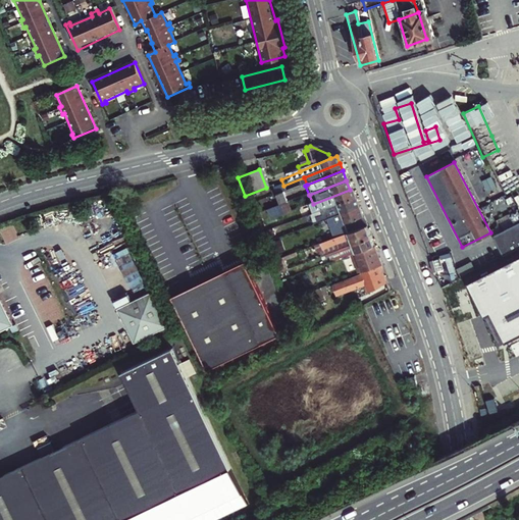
[(350,190),(313,204),(316,213),(353,199),(350,190)]
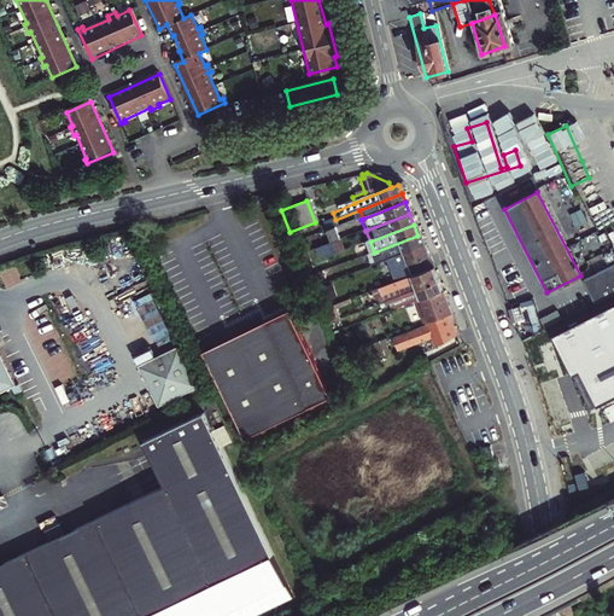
[(339,254),(331,232),(325,234),(332,256),(339,254)]
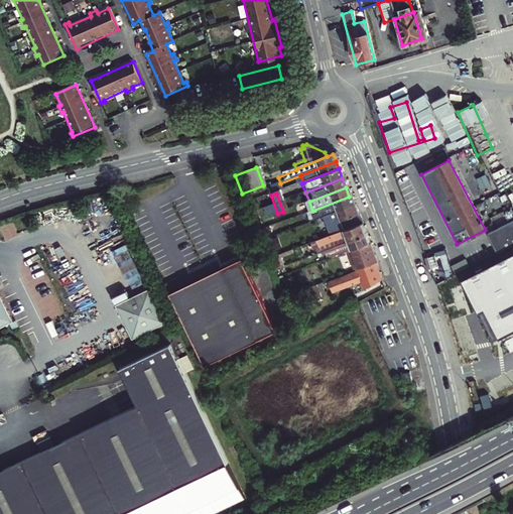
[(349,197),(312,211),(315,219),(317,218),(318,220),(352,207),(349,197)]
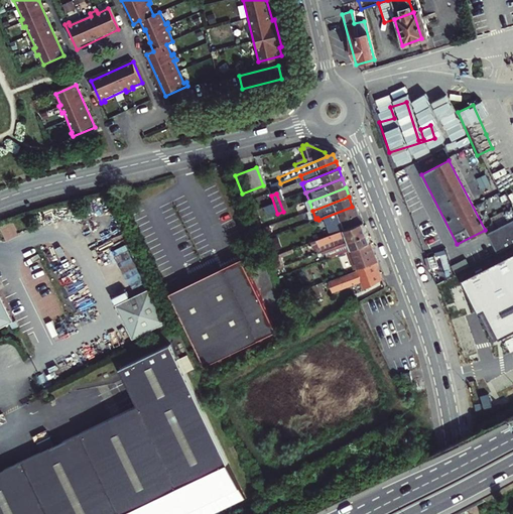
[(352,207),(318,220),(326,239),(360,226),(352,207)]
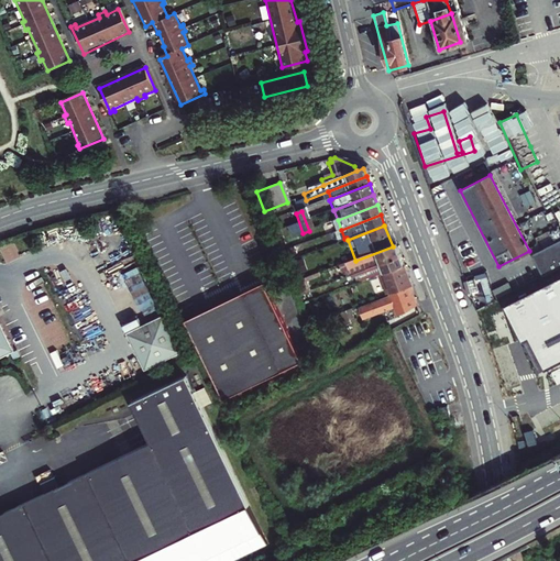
[(293,249),(307,244),(303,233),(288,239),(293,249)]
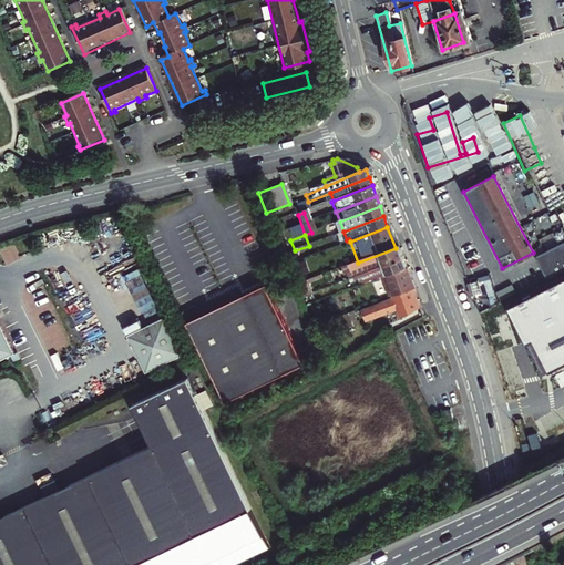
[(563,266),(563,239),(533,257),(543,277),(563,266)]
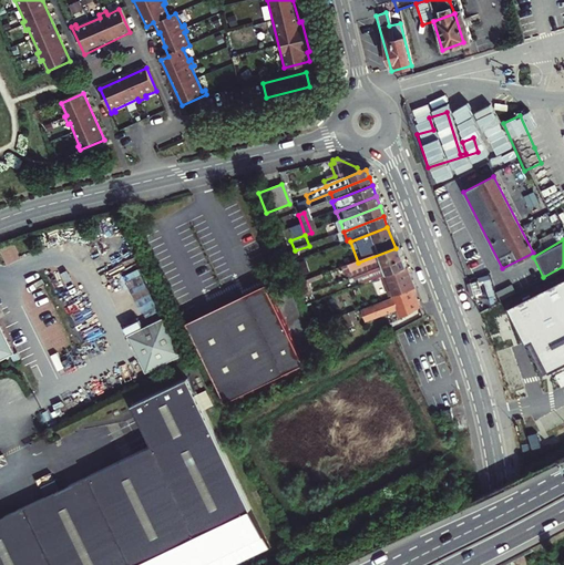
[(396,248),(358,263),(351,266),(356,278),(399,259),(396,248)]
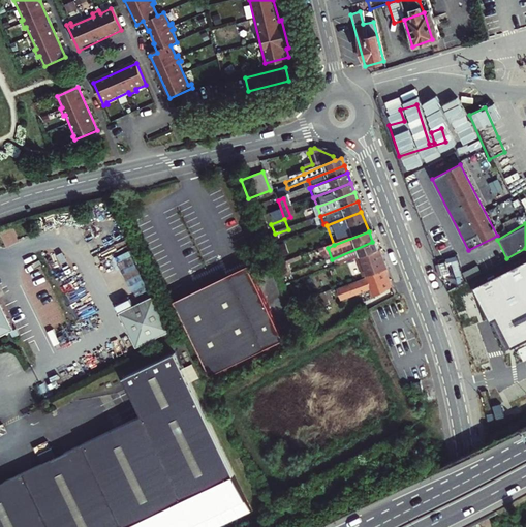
[(330,259),(333,268),(351,260),(375,251),(372,242),(332,259),(330,259)]
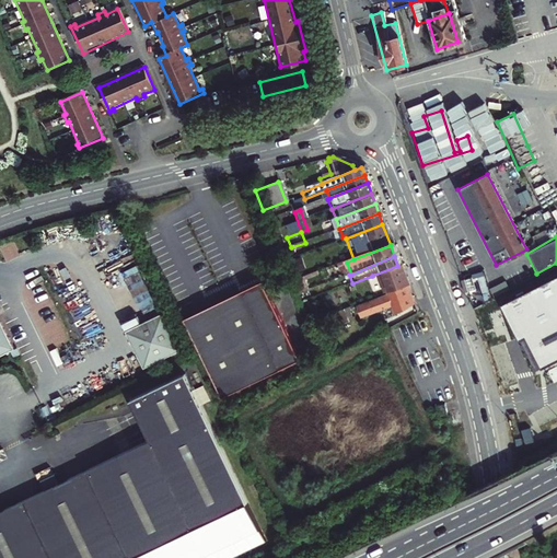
[(380,297),(404,287),(405,287),(397,266),(372,276),(380,297)]
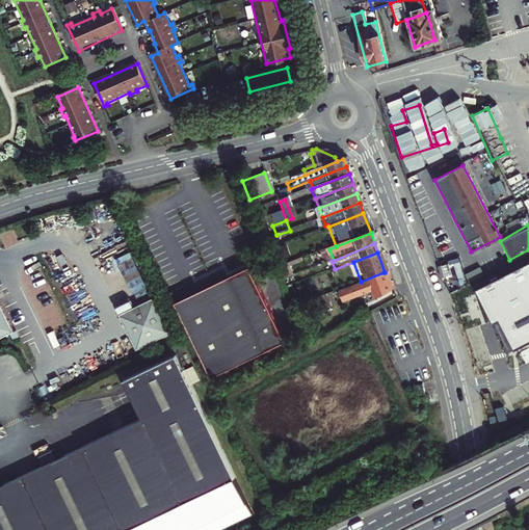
[(454,263),(448,265),(452,280),(458,277),(454,263)]
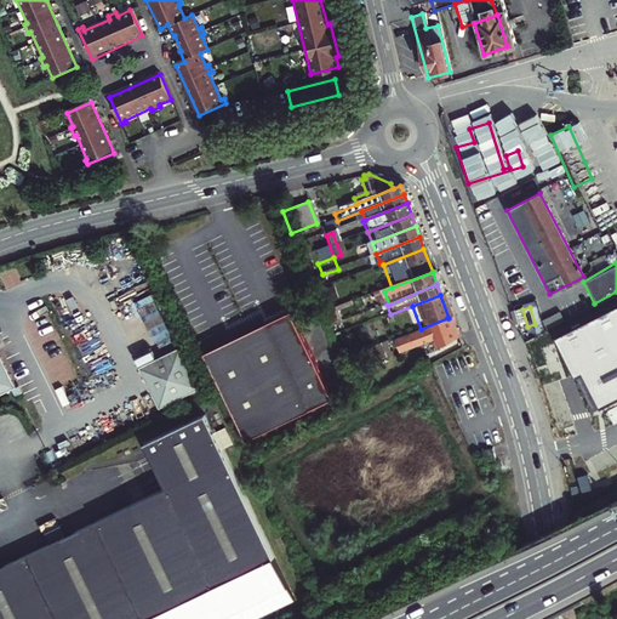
[(616,307),(559,338),(578,376),(587,374),(603,405),(616,398),(616,307)]
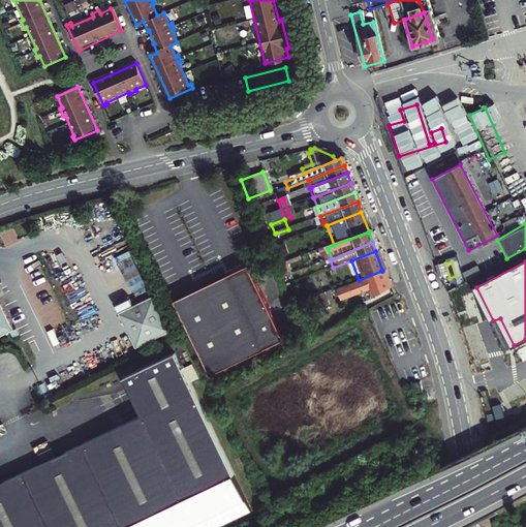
[(289,276),(285,264),(274,268),(279,280),(289,276)]
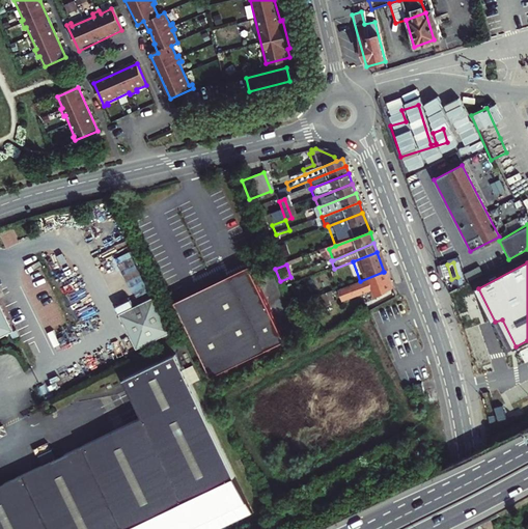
[(443,265),(434,267),(437,279),(447,276),(443,265)]
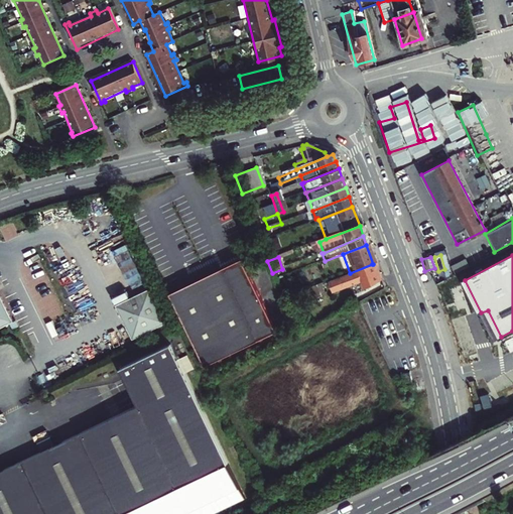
[(465,260),(451,267),(454,274),(468,266),(465,260)]
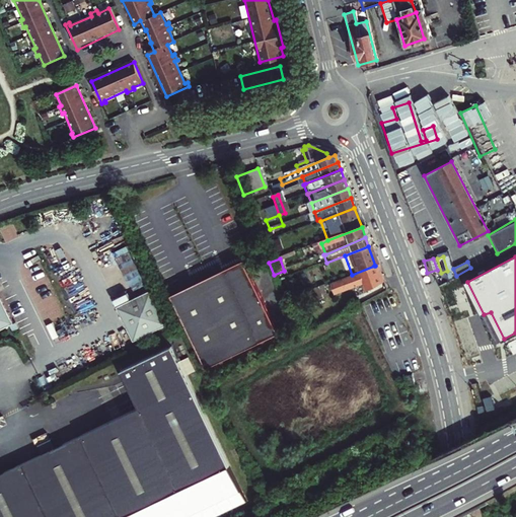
[(376,272),(374,266),(352,275),(325,285),(330,297),(363,284),(365,291),(379,284),(374,272),(376,272)]
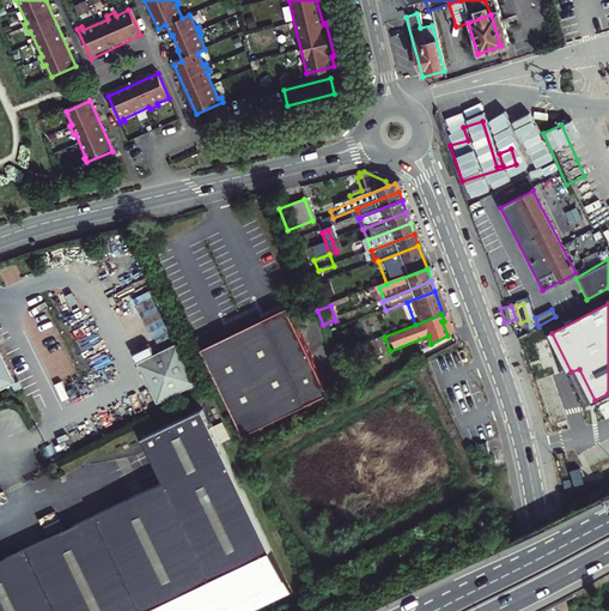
[(292,318),(205,358),(245,446),(333,405),(292,318)]
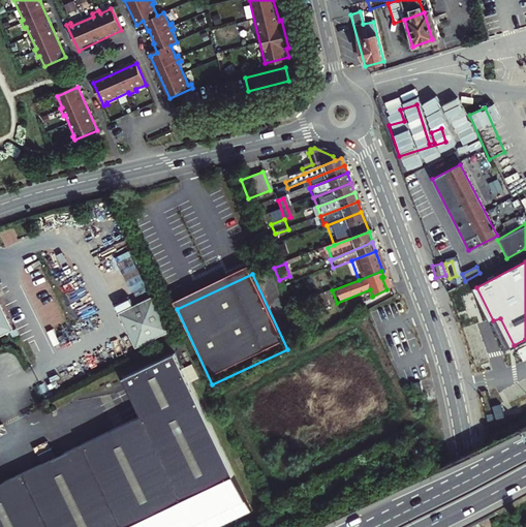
[(128,300),(115,306),(134,347),(169,330),(152,296),(131,305),(128,300)]
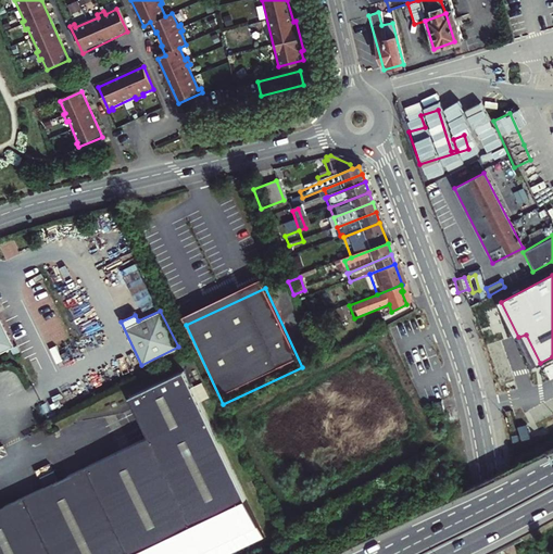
[(0,353),(11,348),(0,324),(0,353)]
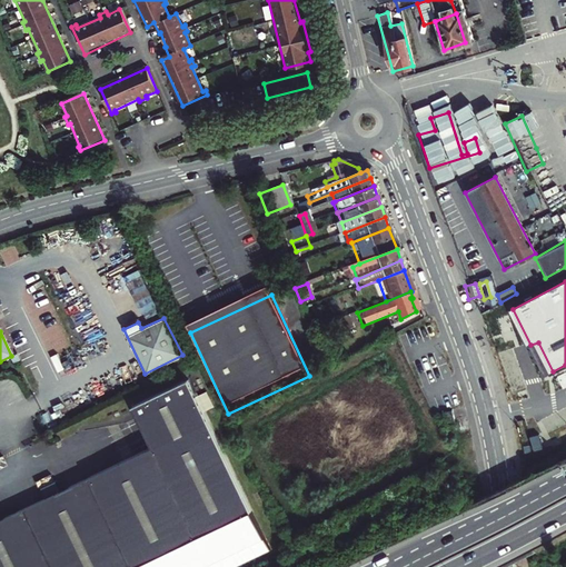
[(208,566),(264,541),(191,387),(139,411),(157,450),(0,523),(0,566),(208,566)]
